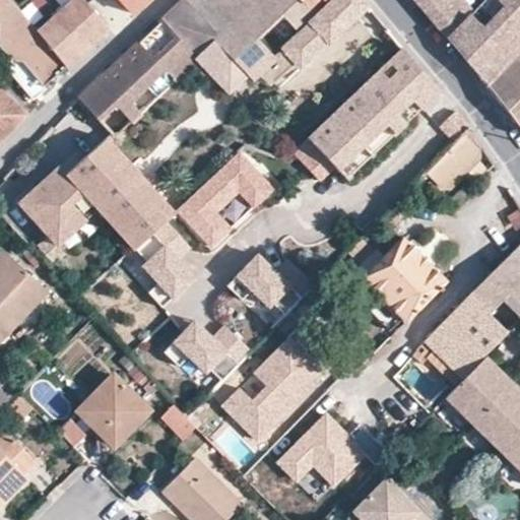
[(43,84),(64,66),(37,31),(19,11),(10,0),(0,0),(0,47),(8,57),(11,60),(23,61),(42,84),(43,84)]
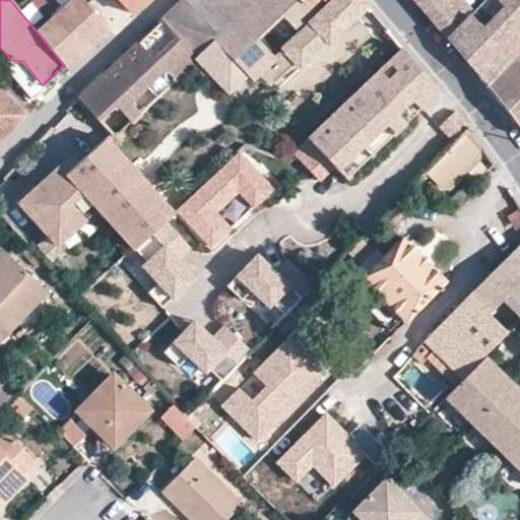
[(10,0),(19,11),(33,0),(10,0)]
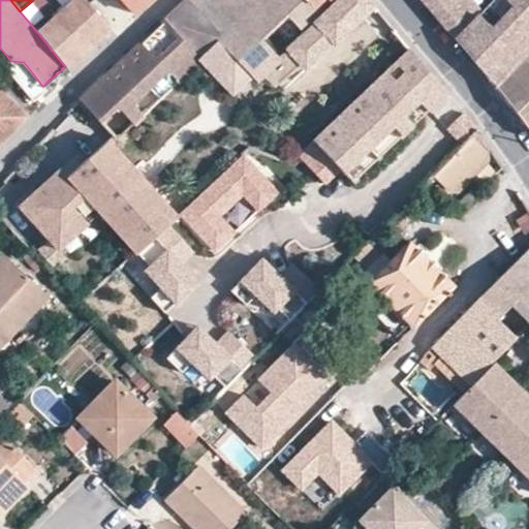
[(73,0),(57,14),(89,48),(103,34),(111,27),(85,0),(73,0)]
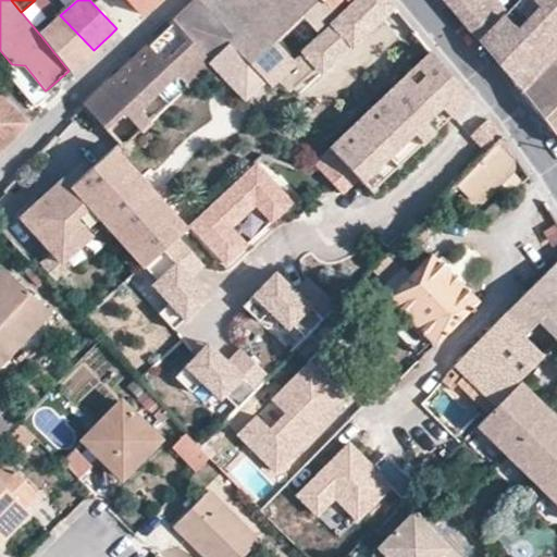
[(85,103),(83,107),(119,143),(122,146),(211,63),(250,106),(277,82),(288,93),(292,89),(296,94),(392,5),(387,0),(196,0),(195,2),(135,57),(85,103)]
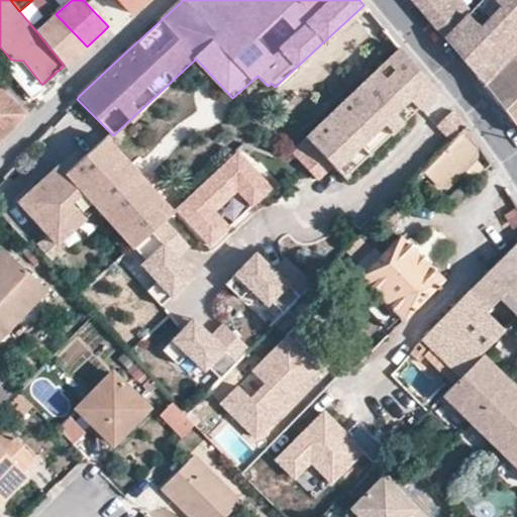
[(118,0),(131,13),(142,2),(144,0),(118,0)]
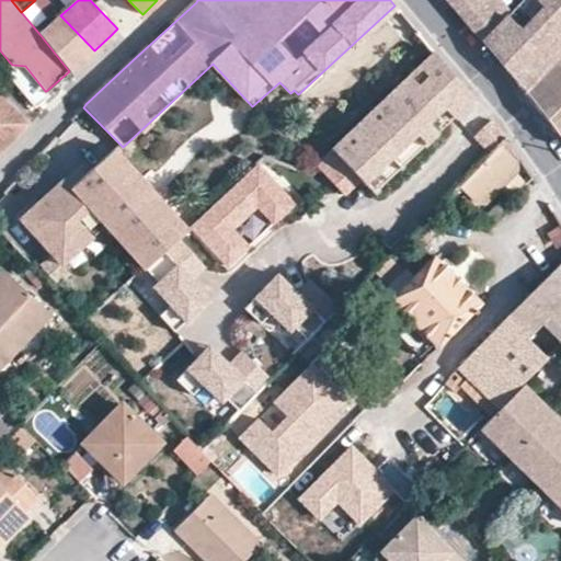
[(447,0),(522,92),(558,55),(560,52),(560,0),(522,0),(518,4),(513,0),(447,0)]
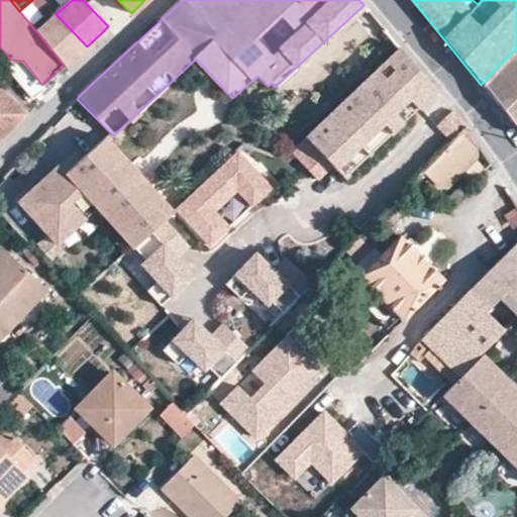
[(56,14),(36,31),(64,66),(66,67),(87,46),(56,14)]
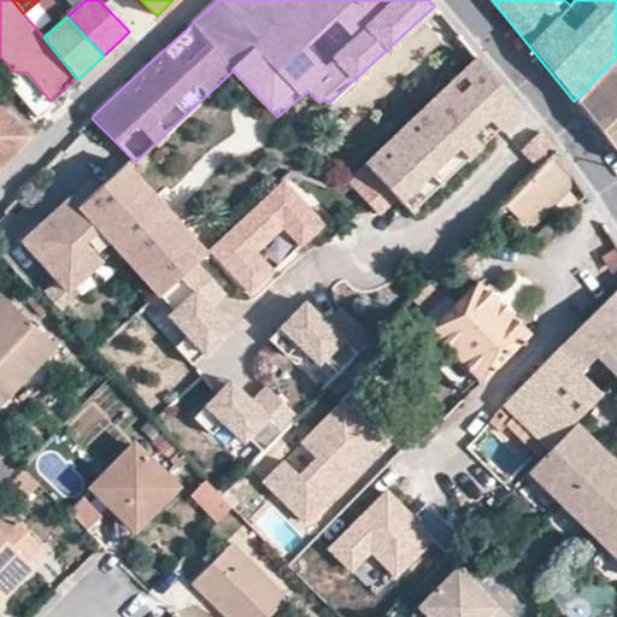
[(574,101),(616,154),(616,57),(613,60),(574,101)]
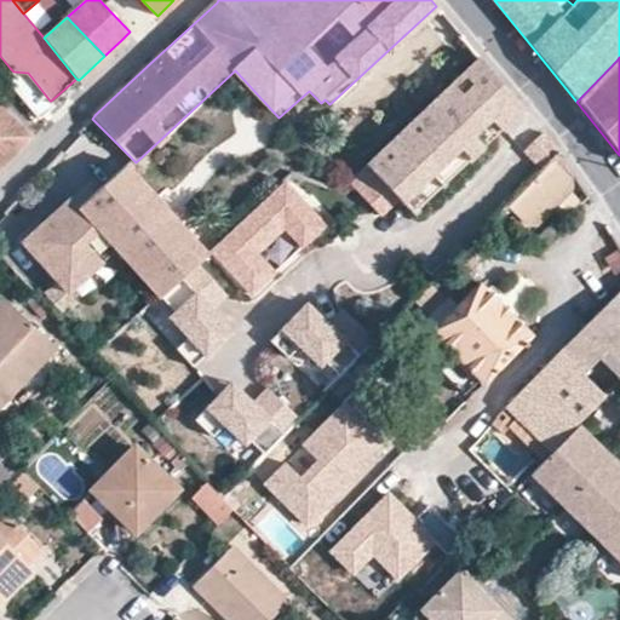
[(558,153),(478,58),(367,165),(413,213),(495,133),(522,162),(537,178),(551,162),(558,153)]
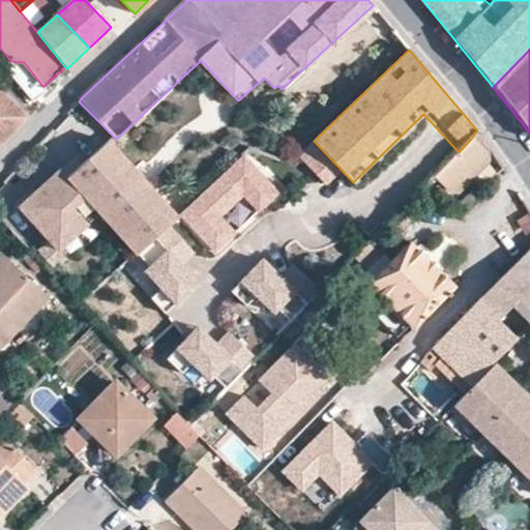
[(11,61),(8,58),(2,63),(34,98),(46,88),(43,86),(42,86),(24,62),(11,61)]
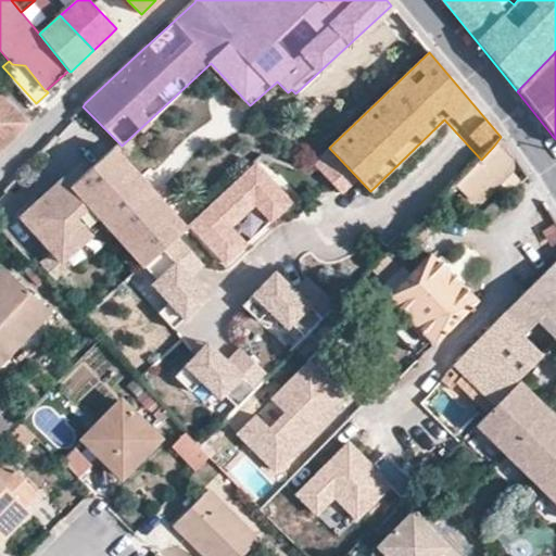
[(0,152),(28,123),(0,95),(0,152)]
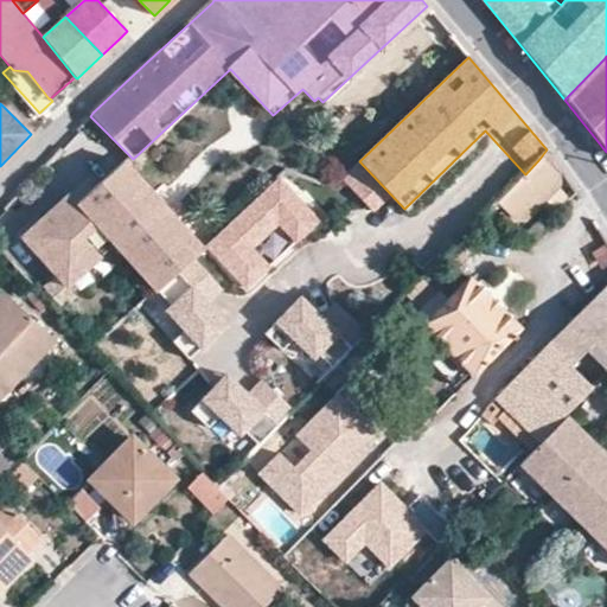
[(540,159),(525,174),(499,200),(515,217),(525,216),(556,186),(556,178),(540,159)]
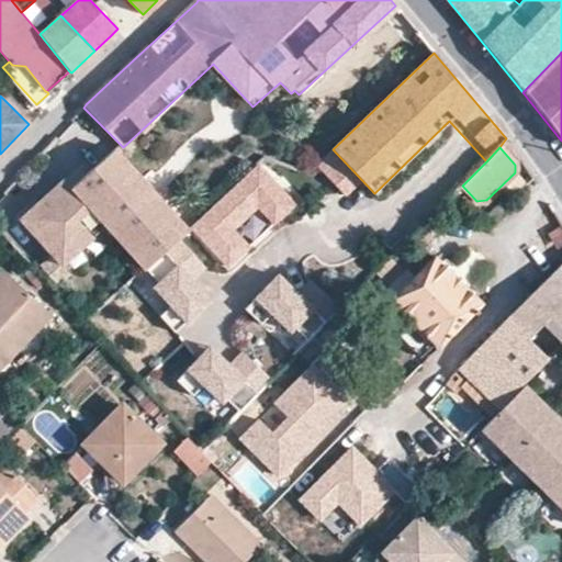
[(92,211),(145,269),(199,222),(183,204),(173,213),(114,148),(71,188),(92,211)]
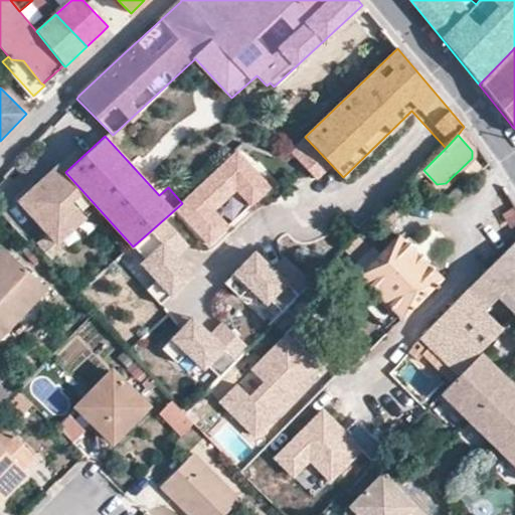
[(74,202),(84,193),(65,172),(58,165),(18,201),(48,233),(58,244),(89,217),(74,202)]
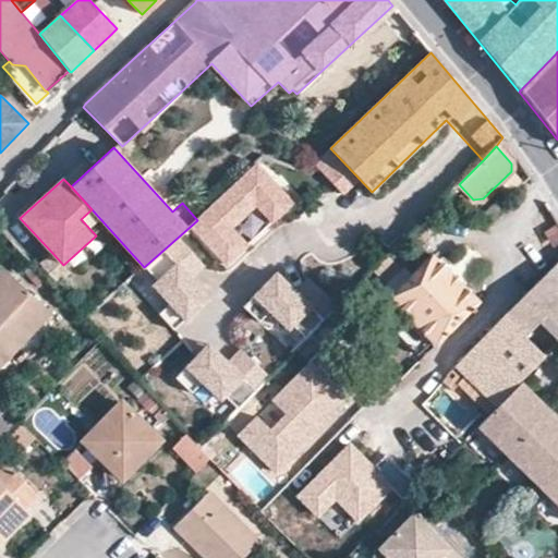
[(391,252),(386,257),(396,265),(409,251),(401,242),(391,252)]
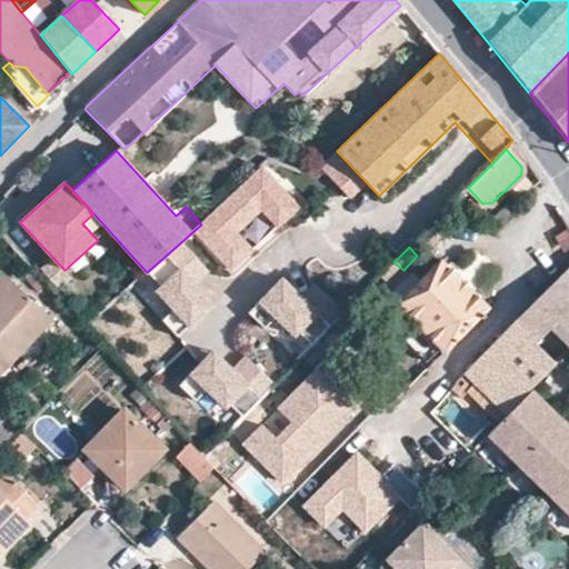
[(196,251),(156,288),(189,323),(215,299),(199,281),(211,269),(196,251)]
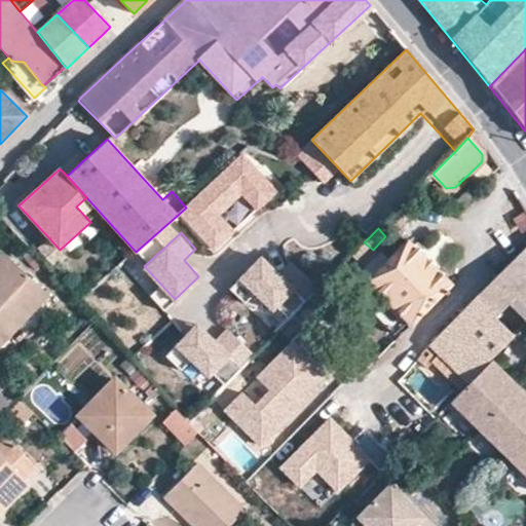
[(60,250),(49,238),(40,246),(59,266),(67,258),(60,250)]
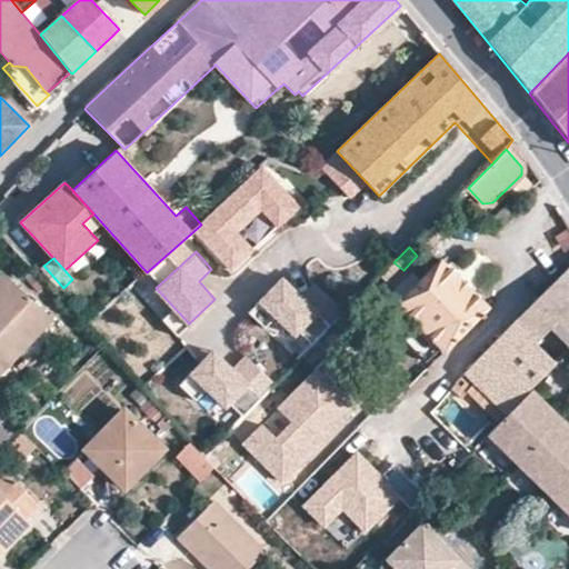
[(398,307),(383,320),(425,362),(439,348),(445,352),(488,307),(473,292),(482,285),(466,269),(458,277),(438,259),(418,280),(409,273),(385,298),(391,305),(393,303),(398,307)]
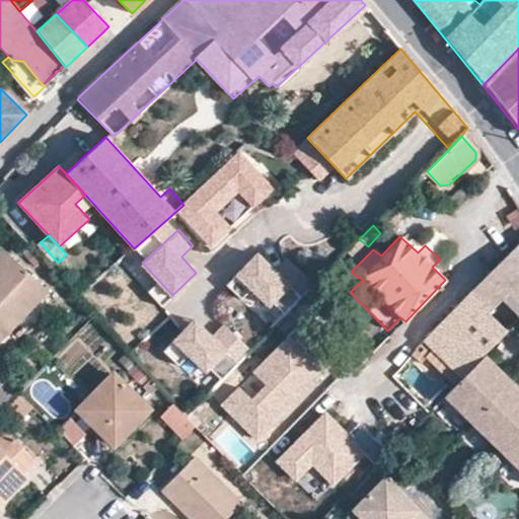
[(0,267),(10,256),(1,248),(0,248),(0,267)]
